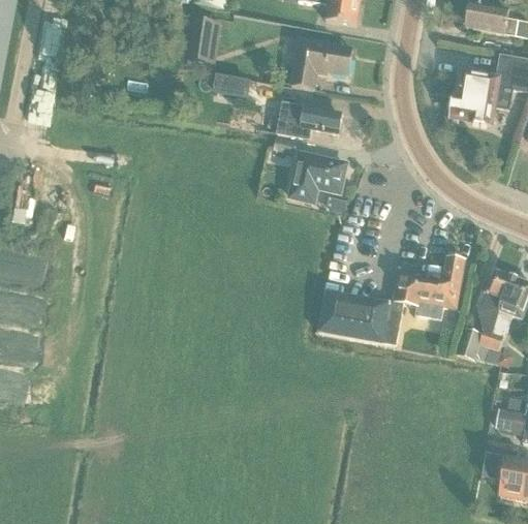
[(0,59),(10,0),(0,0),(0,59)]
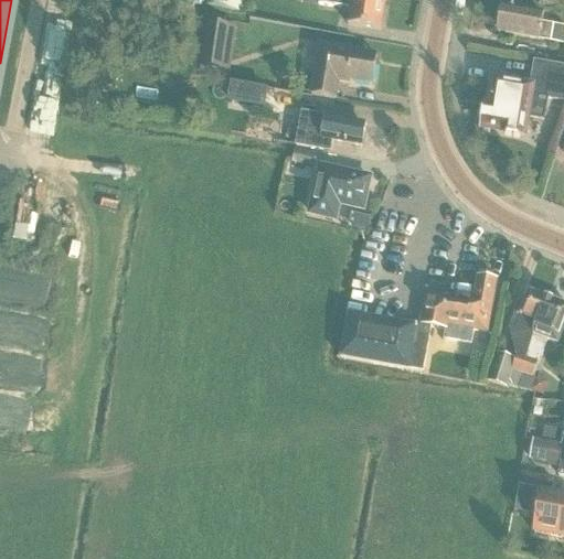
[(203,0),(203,3),(237,9),(238,0),(203,0)]
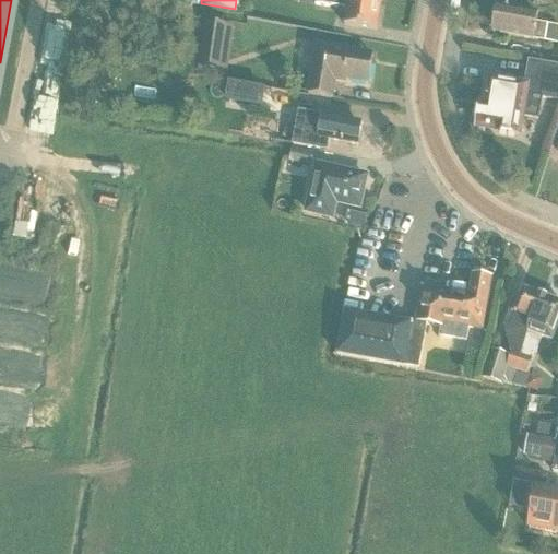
[(376,25),(380,0),(321,0),(329,1),(345,3),(343,20),(376,25)]
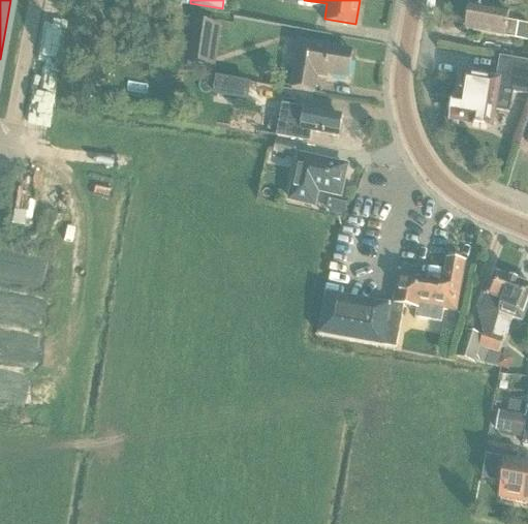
[(527,35),(527,20),(517,19),(506,18),(507,9),(470,2),(466,27),(515,35),(527,37),(527,35)]
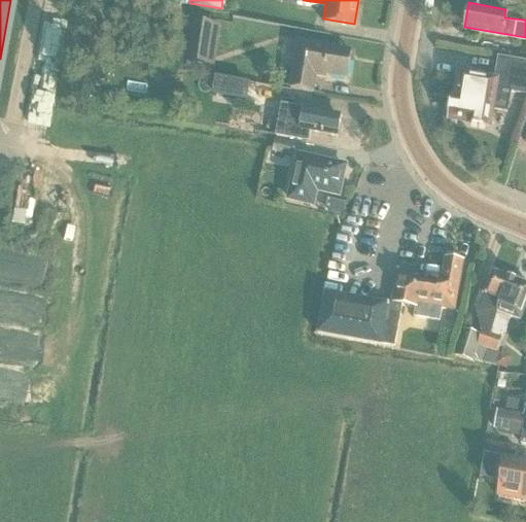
[(346,74),(350,48),(329,45),(329,42),(296,37),(289,84),(312,88),(314,72),(325,73),(325,71),(346,74)]
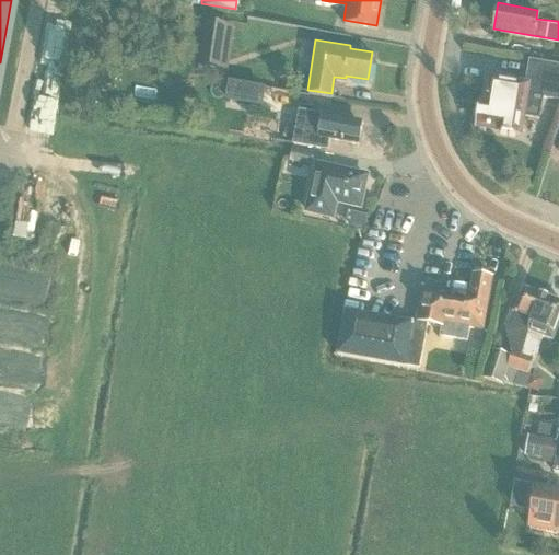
[(525,82),(520,81),(488,77),(484,103),(480,102),(479,106),(476,108),(475,115),(477,118),(477,123),(498,126),(517,129),(521,113),(540,115),(544,95),(558,96),(558,61),(530,57),(525,82)]
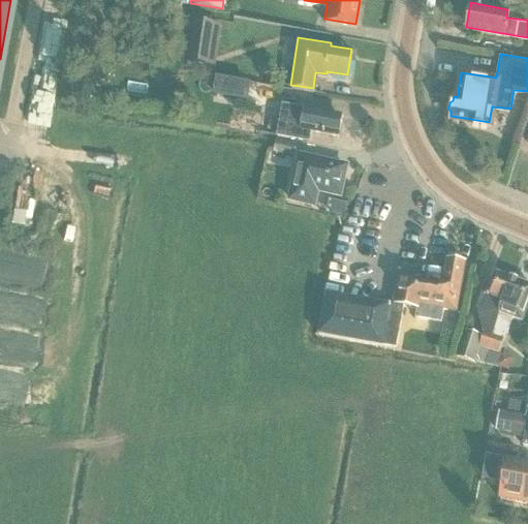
[(214,76),(211,96),(247,101),(250,83),(214,76)]
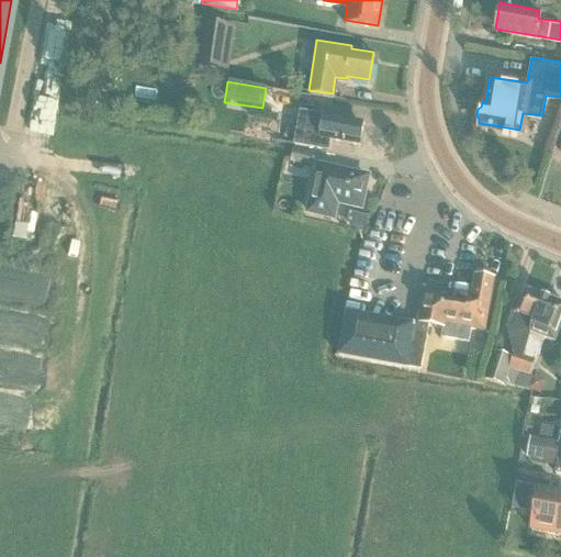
[(362,119),(307,109),(299,108),(293,141),(327,147),(329,136),(359,142),(362,119)]
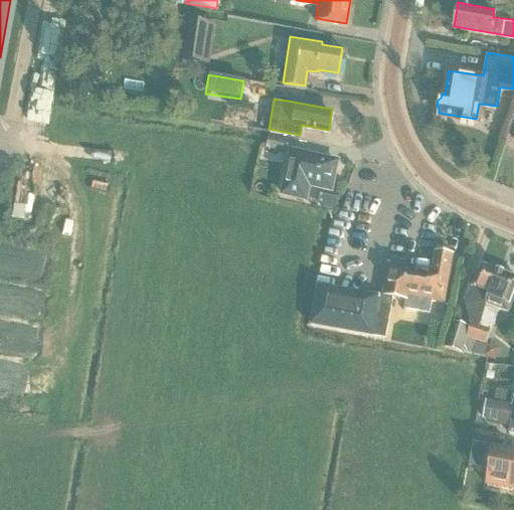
[(289,135),(269,131),(266,144),(286,148),(289,135)]
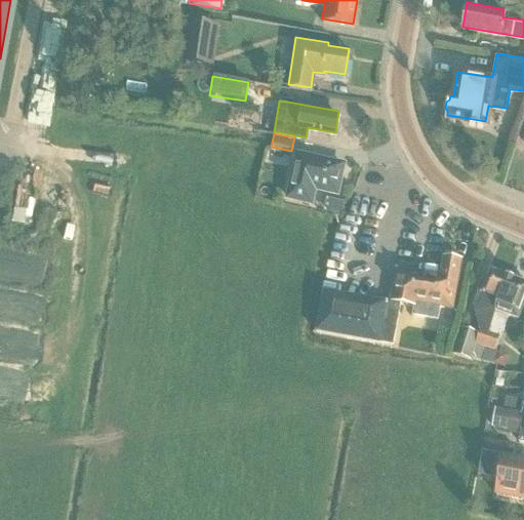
[(335,190),(343,161),(296,152),(287,195),(310,200),(314,185),(335,190)]
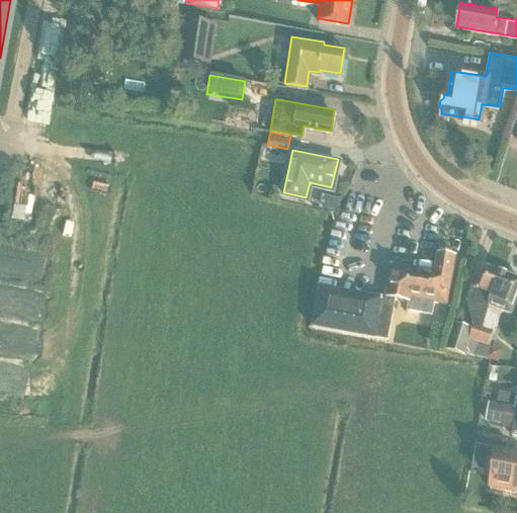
[(351,212),(360,216),(366,200),(356,196),(351,212)]
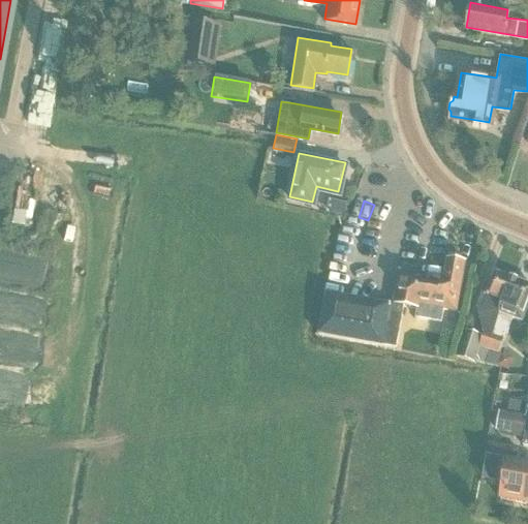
[(403,301),(417,304),(415,314),(422,315),(440,318),(442,305),(456,307),(464,258),(445,255),(442,275),(398,268),(393,300),(325,288),(318,330),(396,343),(403,301)]
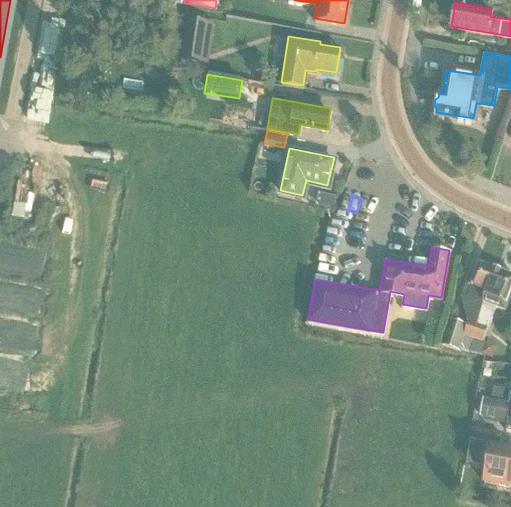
[(460,345),(465,346),(492,266),(477,261),(469,282),(465,280),(460,293),(465,318),(467,319),(467,321),(449,315),(440,340),(459,347),(460,345)]
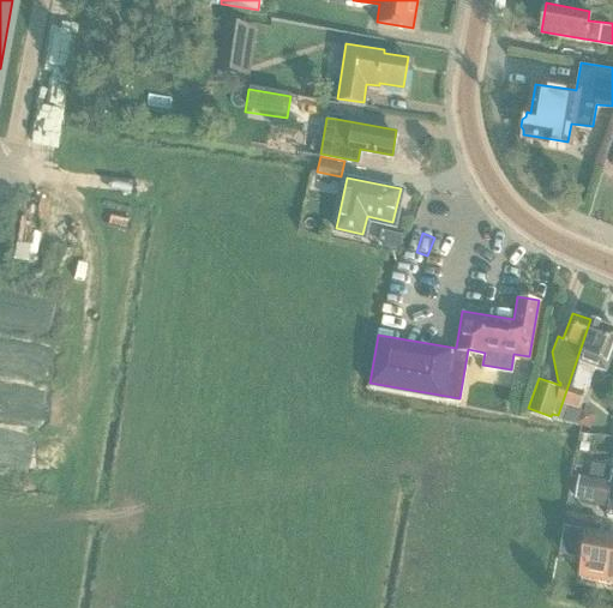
[(612,327),(590,319),(558,415),(574,420),(584,390),(594,363),(605,367),(606,367),(612,345),(612,327)]
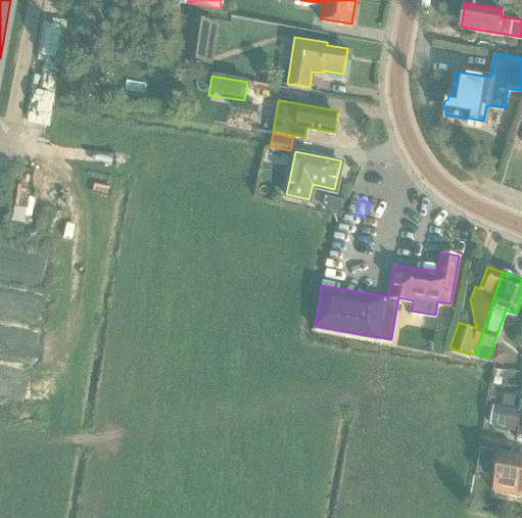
[(515,394),(504,392),(503,402),(513,404),(515,394)]
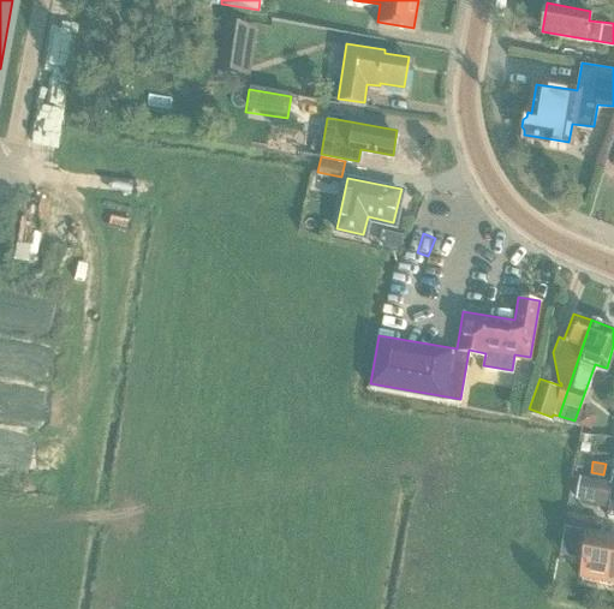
[(582,475),(577,495),(597,499),(596,502),(607,505),(606,513),(613,514),(613,481),(609,481),(609,479),(582,475)]
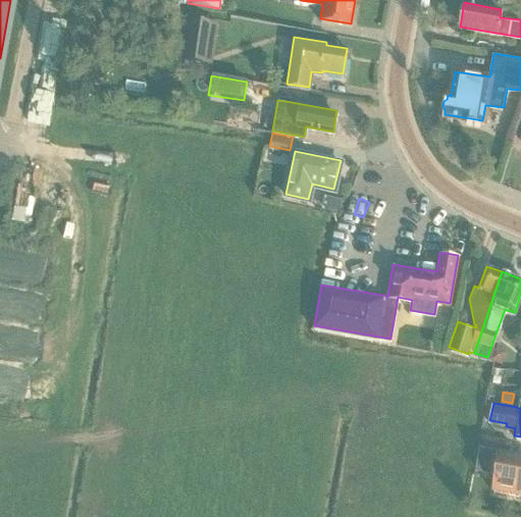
[(480,432),(478,443),(508,448),(510,437),(480,432)]
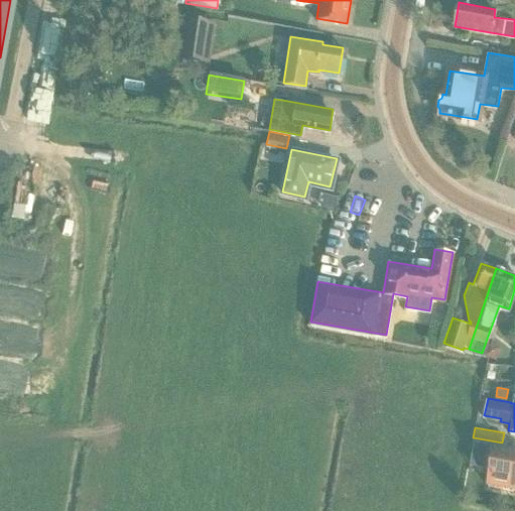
[(514,448),(494,444),(487,482),(514,487),(514,448)]
